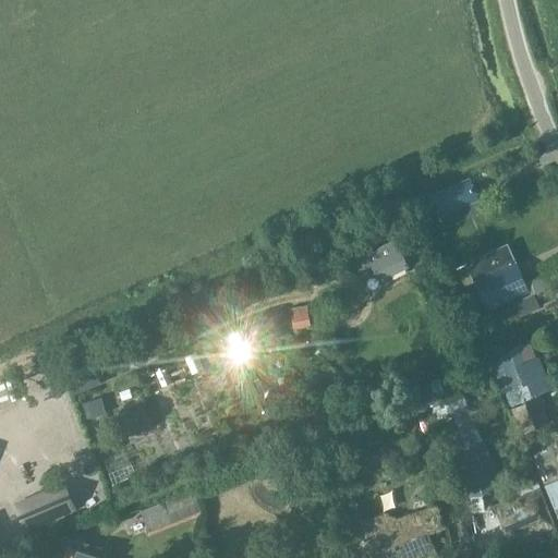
[(431,202),(426,203),(431,214),(435,211),(438,220),(440,219),(478,203),(481,202),(470,179),(428,197),(431,202)]
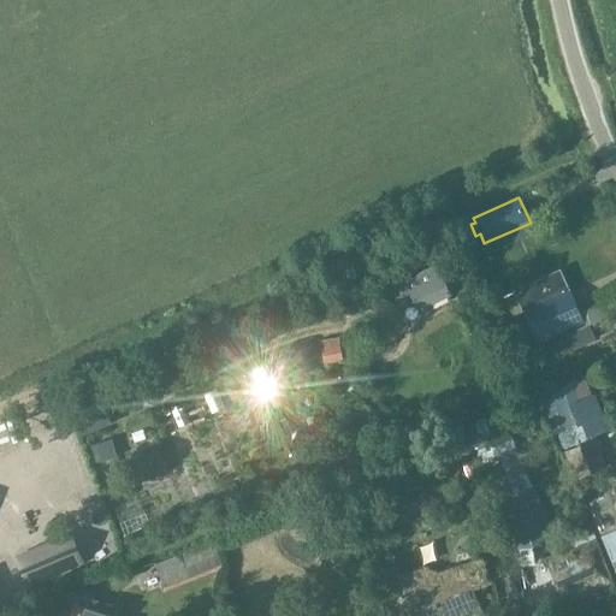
[(390,289),(397,301),(410,295),(418,312),(422,311),(424,313),(434,308),(437,314),(451,308),(446,297),(450,296),(451,295),(452,292),(452,291),(451,289),(450,288),(448,288),(443,278),(440,279),(434,266),(390,289)]
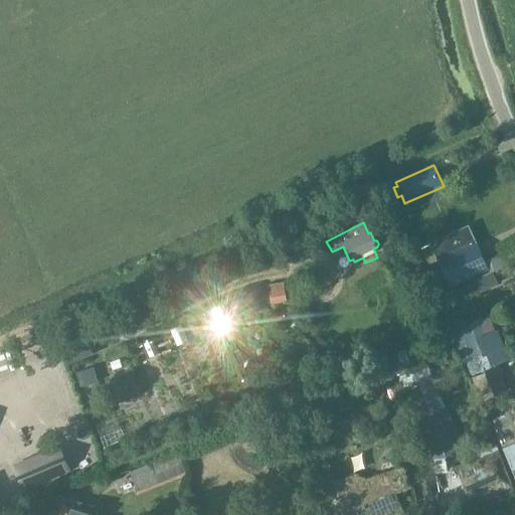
[(468,230),(421,249),(442,292),(487,272),(488,272),(483,263),(468,230)]
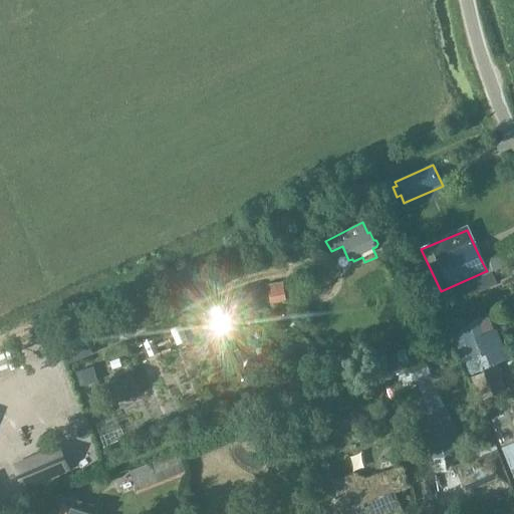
[(488,275),(487,274),(472,281),(477,292),(496,283),(492,273),(488,275)]
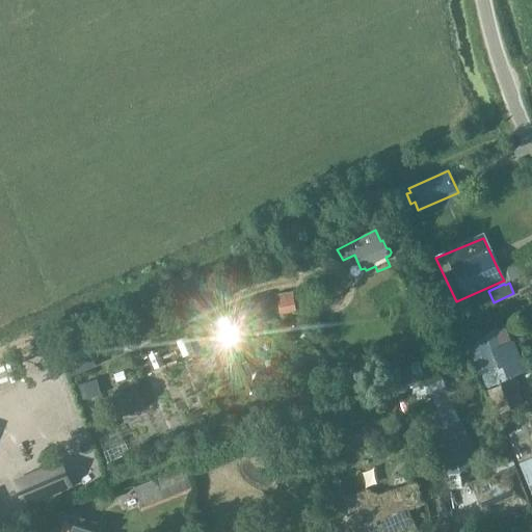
[(275,295),(280,316),(296,313),(293,292),(275,295)]
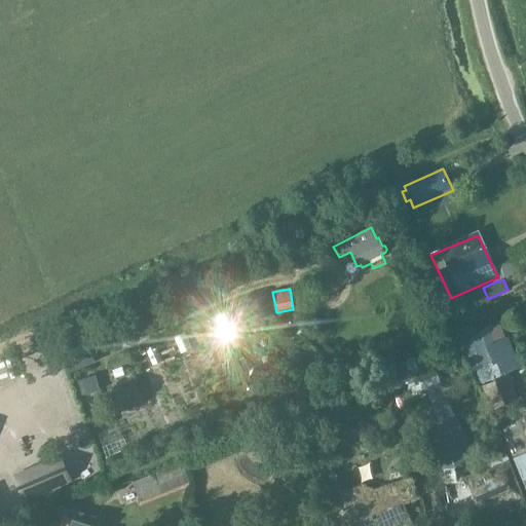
[(501,326),(462,342),(462,343),(475,370),(475,371),(477,370),(487,366),(493,364),(498,362),(503,374),(519,368),(501,326)]
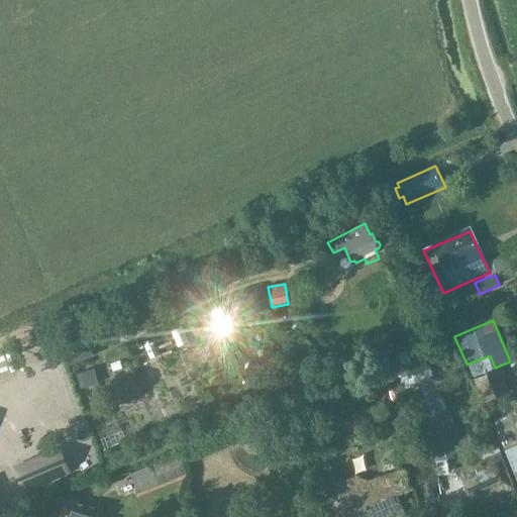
[(447,458),(460,444),(430,369),(428,369),(401,379),(417,421),(416,421),(429,456),(447,458)]
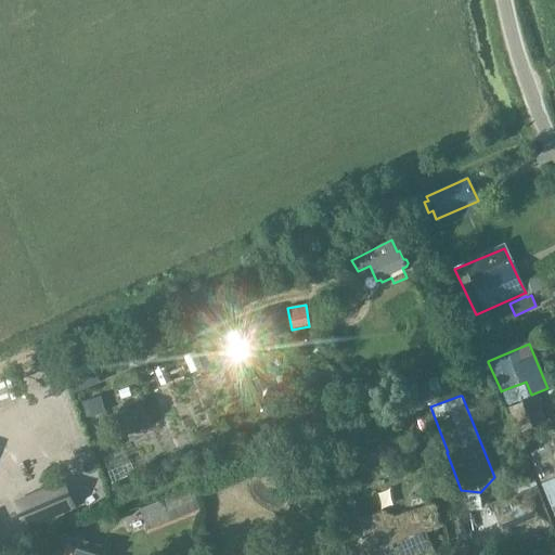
[(97,400),(85,404),(89,420),(101,415),(97,400)]
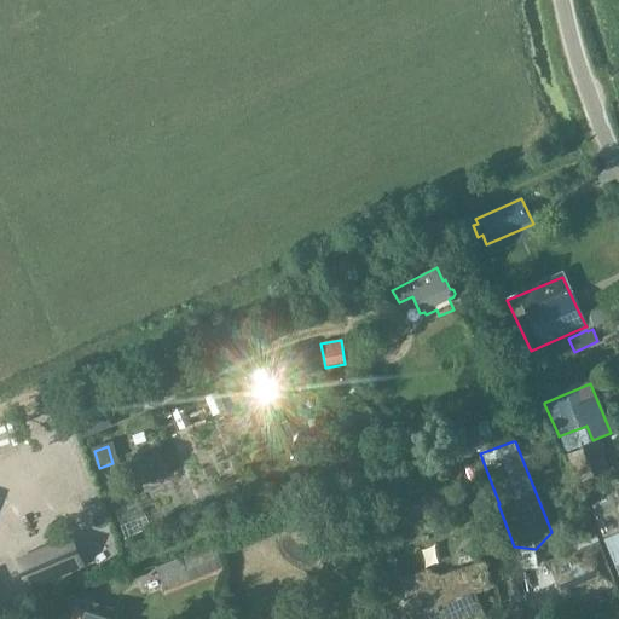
[(618,492),(607,498),(608,501),(594,507),(596,512),(593,513),(601,532),(607,530),(611,539),(618,534),(618,492)]
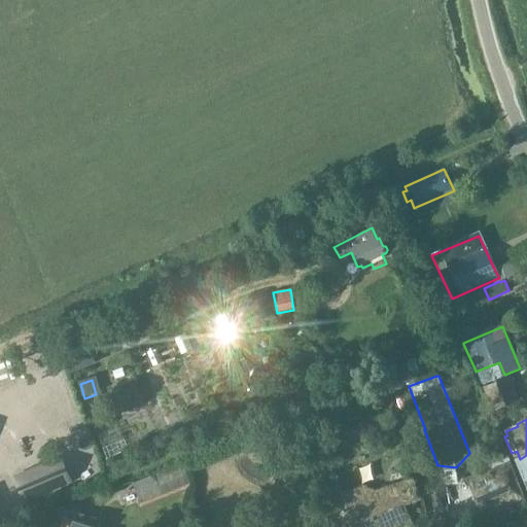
[(495,421),(489,423),(471,429),(477,448),(480,447),(484,457),(504,450),(501,440),(495,421)]
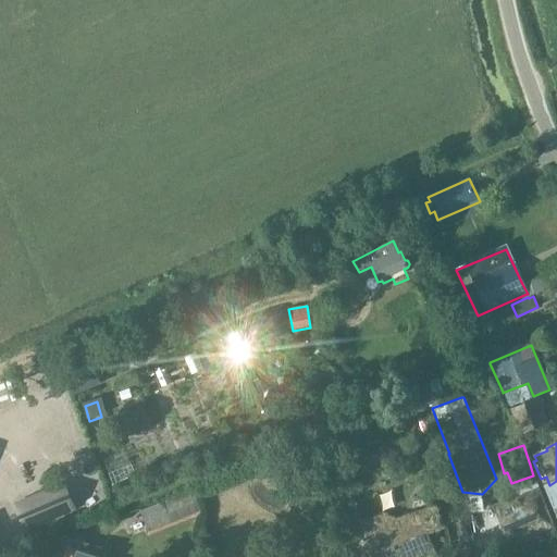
[(67,487),(24,507),(32,524),(75,506),(67,487)]
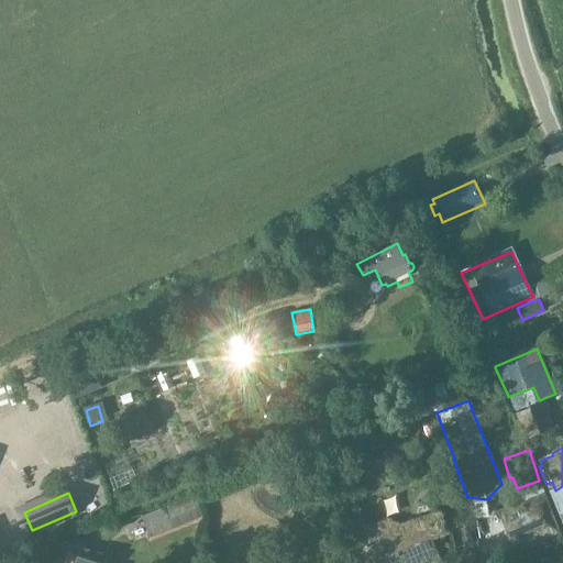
[(203,517),(196,498),(195,495),(143,517),(153,539),(203,517)]
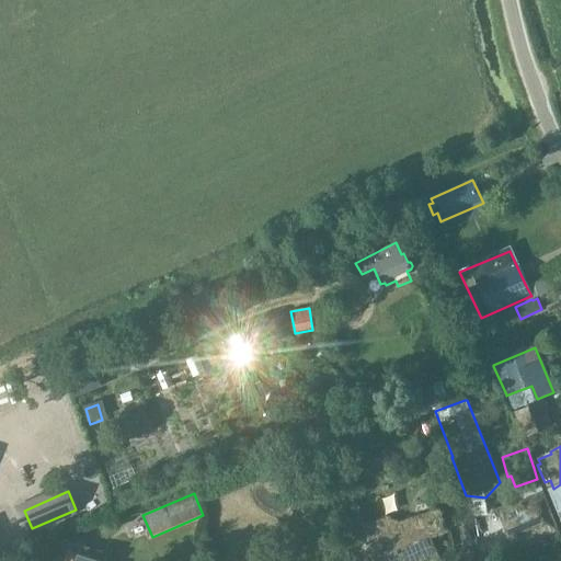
[(502,512),(516,549),(518,553),(560,535),(560,527),(547,493),(502,512)]
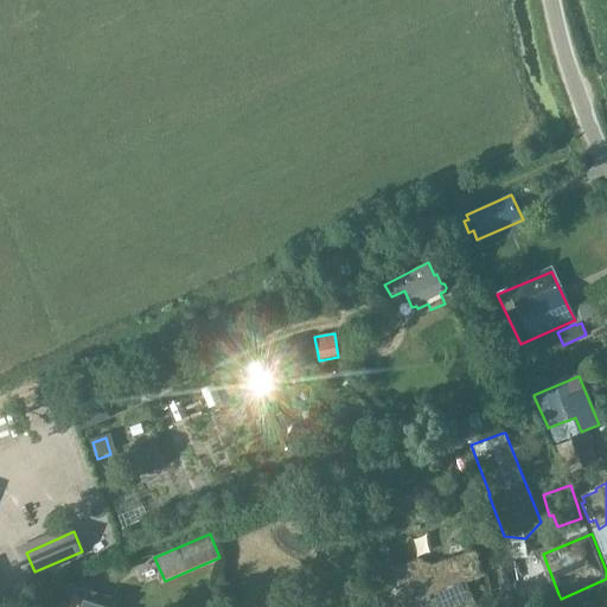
[(432,566),(379,586),(387,606),(473,606),(465,583),(462,580),(481,573),(474,556),(471,550),(432,566)]
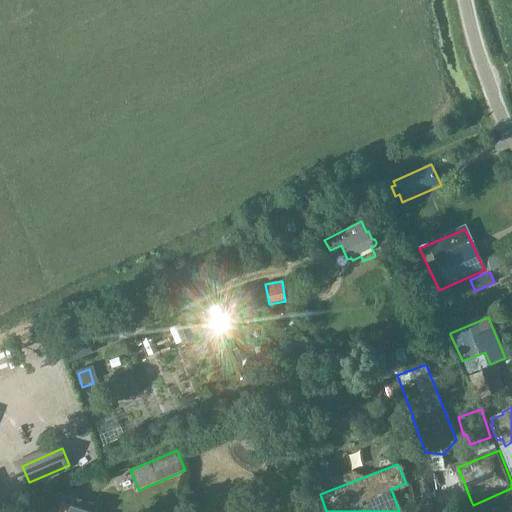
[(97,511),(99,507),(59,494),(53,511),(97,511)]
